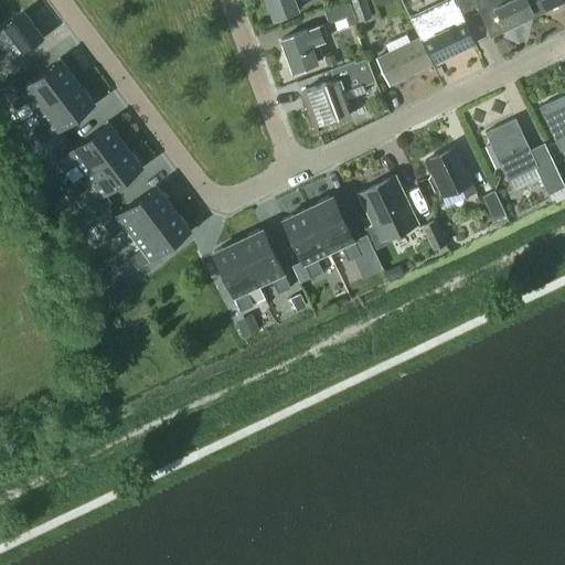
[(299,10),(295,0),(265,0),(273,20),(299,10)]
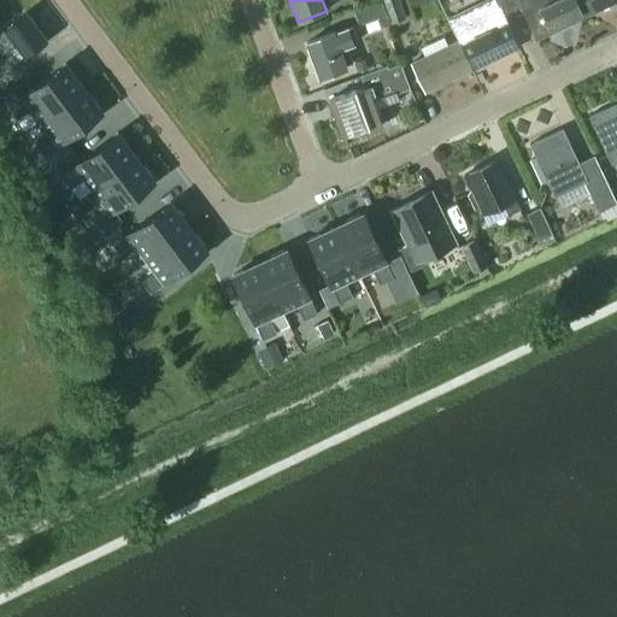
[(400,0),(382,0),(391,23),(406,18),(400,0)]
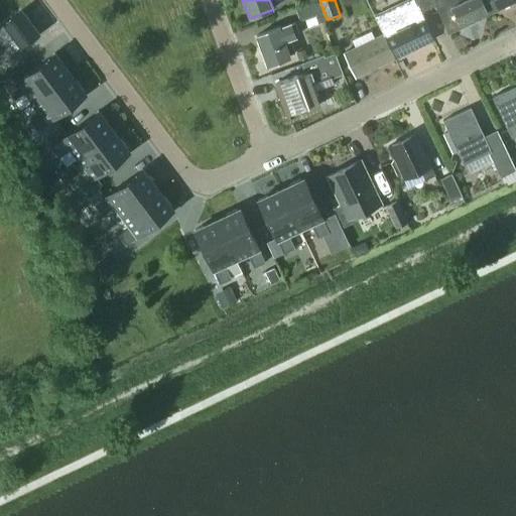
[(405,22),(382,34),(394,59),(434,39),(422,14),(422,15),(414,0),(405,0),(397,4),(405,22)]
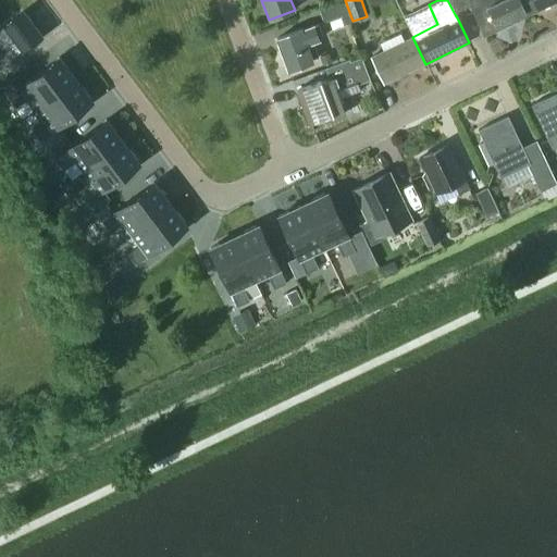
[(470,0),(473,7),(471,8),(484,36),(528,16),(519,0),(470,0)]
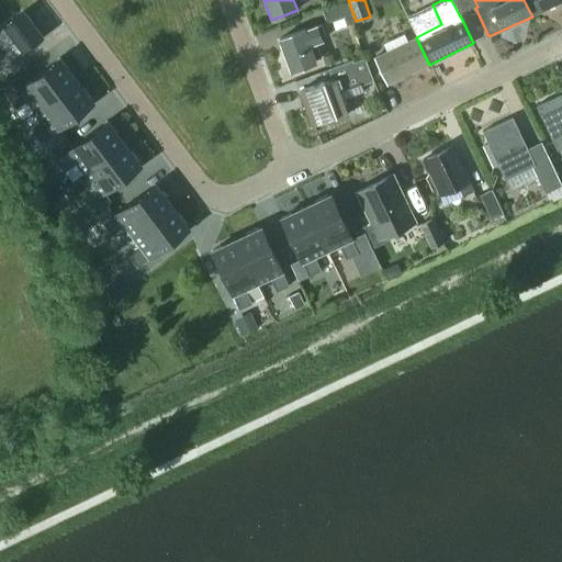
[(561,0),(524,0),(532,17),(561,1),(561,0)]
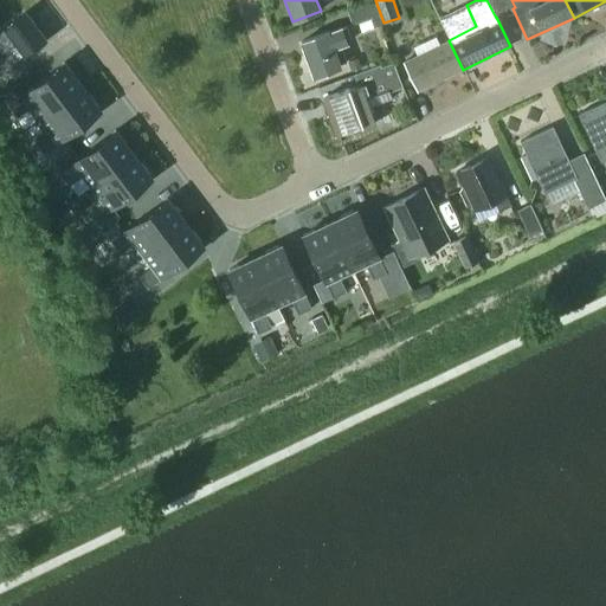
[(384,24),(375,1),(348,11),(353,24),(358,23),(360,28),(373,24),(374,27),(384,24)]
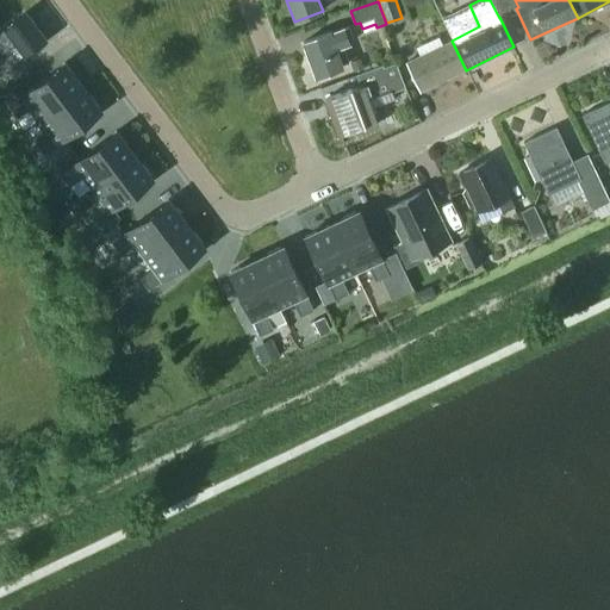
[(25,57),(48,39),(26,11),(4,29),(5,31),(0,33),(0,42),(7,51),(16,45),(25,57)]
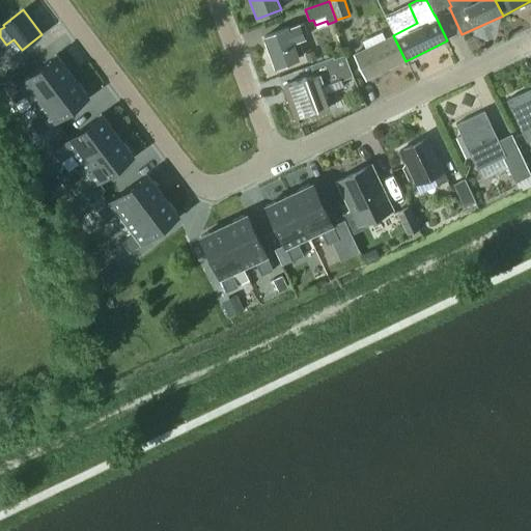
[(300,59),(298,56),(303,55),(298,40),(305,37),(300,24),(287,28),(287,27),(263,36),(275,68),(300,59)]
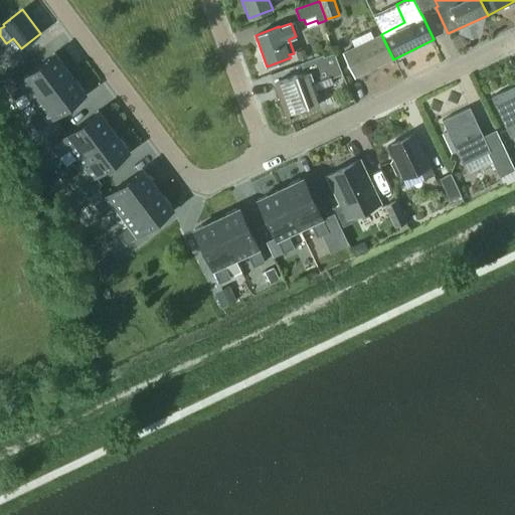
[(393,59),(381,34),(342,52),(354,77),(393,59)]
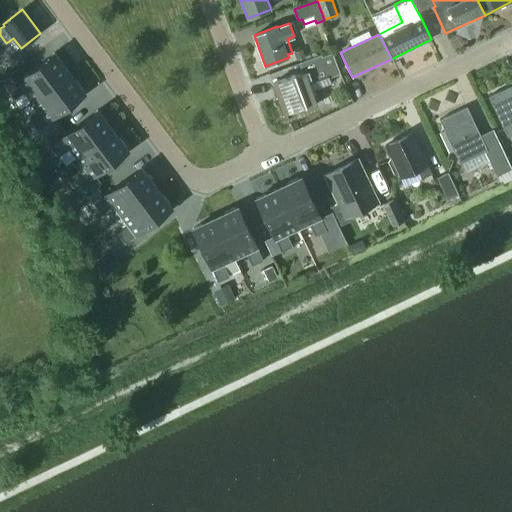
[(303,48),(294,51),(297,59),(306,56),(303,48)]
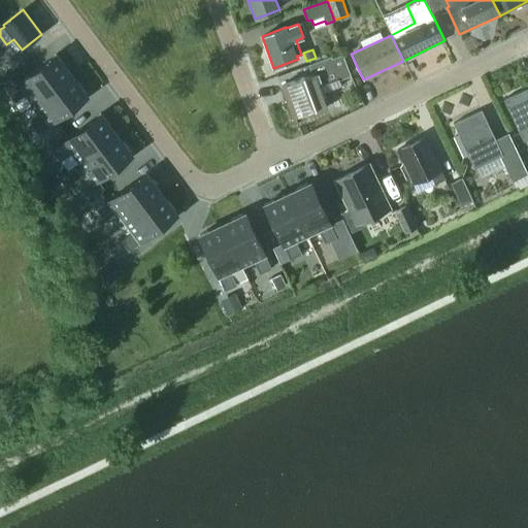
[(28,92),(35,102),(71,74),(56,54),(7,91),(15,101),(28,92)]
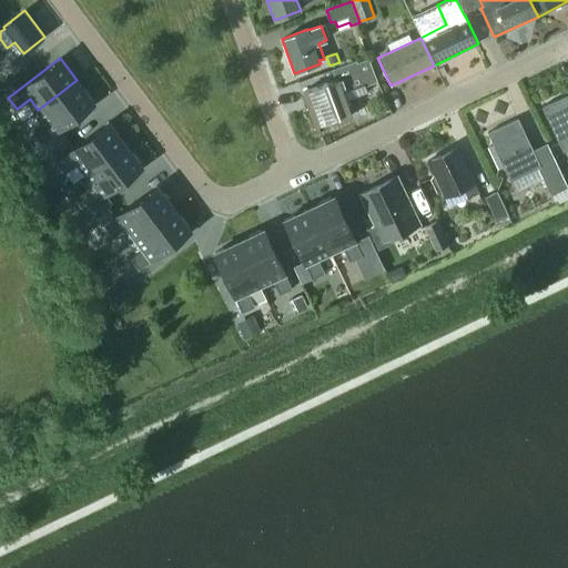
[(314,124),(338,115),(340,119),(350,115),(342,93),(364,85),(364,87),(377,81),(368,58),(357,62),(356,61),(332,70),(336,82),(327,84),(326,82),(302,91),(314,124)]
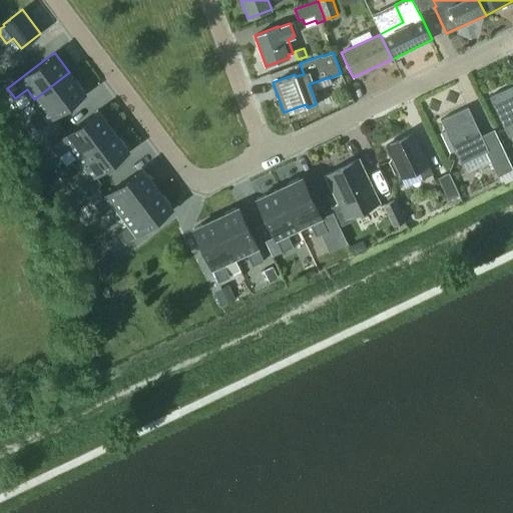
[(5,84),(7,88),(17,81),(10,71),(0,79),(5,84)]
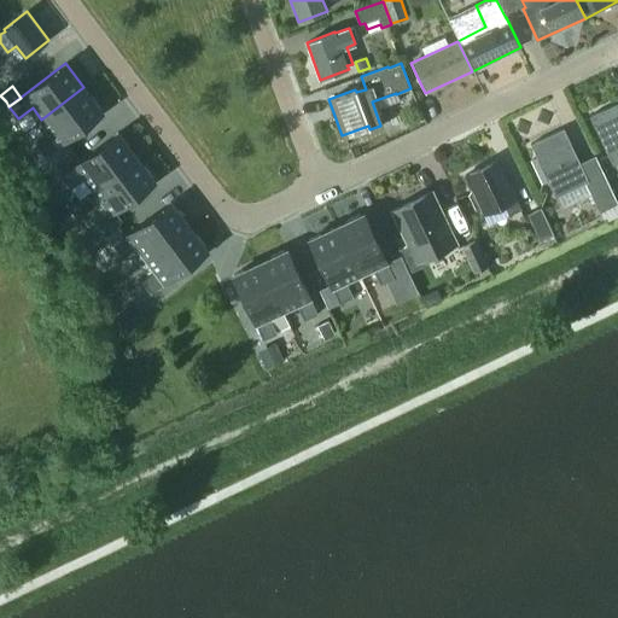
[(46,155),(103,111),(83,87),(41,120),(50,132),(36,143),(46,155)]
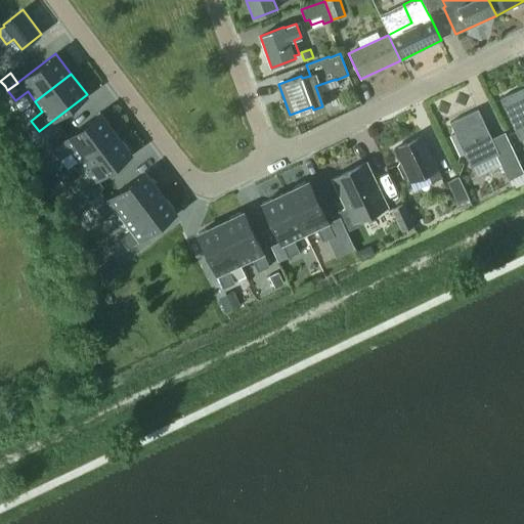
[(523,89),(499,101),(519,142),(523,140),(523,89)]
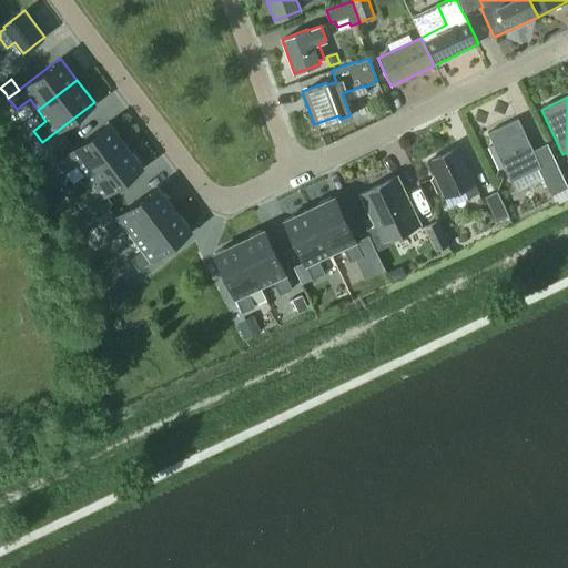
[(540,165),(518,119),(488,132),(494,144),(488,146),(498,169),(504,165),(511,181),(541,166),(554,193),(567,186),(555,159),(540,165)]
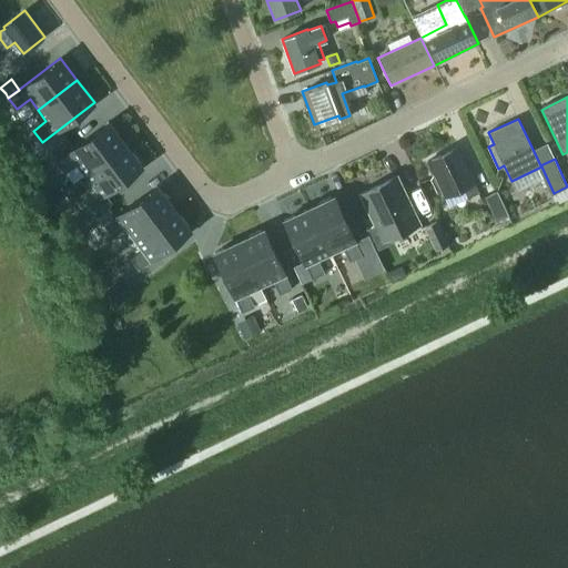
[(78,163),(85,174),(125,144),(109,122),(57,161),(64,173),(78,163)]
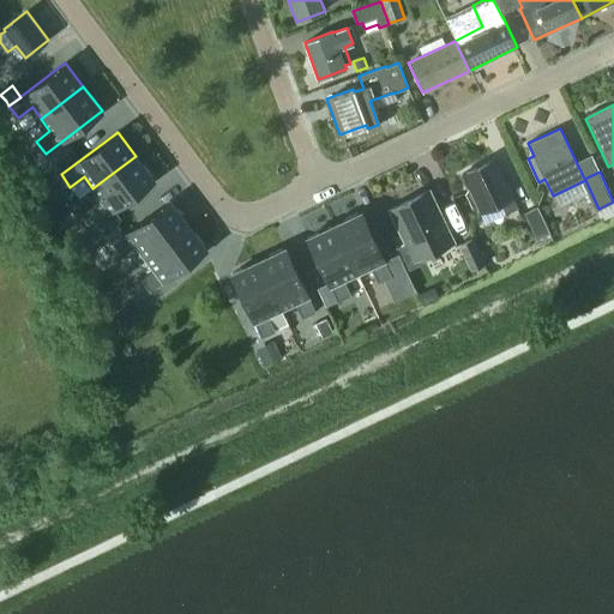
[(66,152),(59,143),(40,157),(47,168),(66,152)]
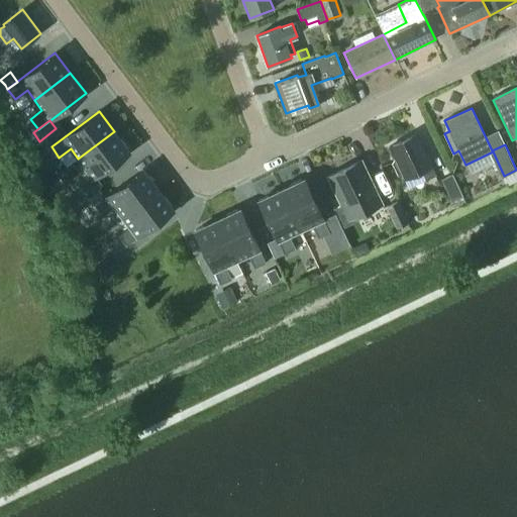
[(44,137),(52,146),(67,135),(61,126),(44,137)]
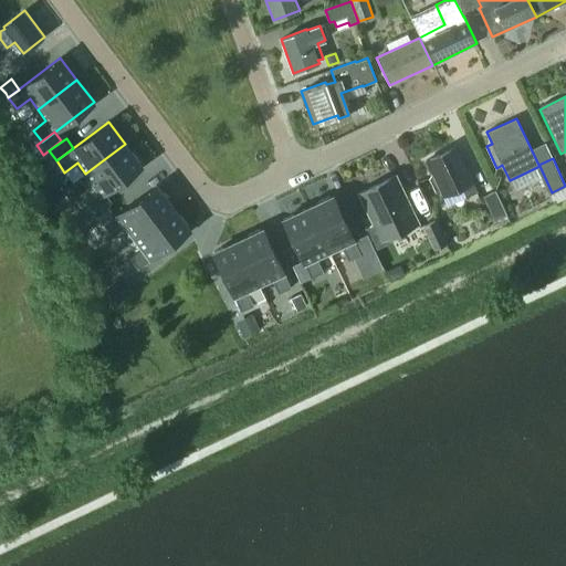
[(90,205),(142,165),(125,144),(85,174),(94,184),(81,194),(90,205)]
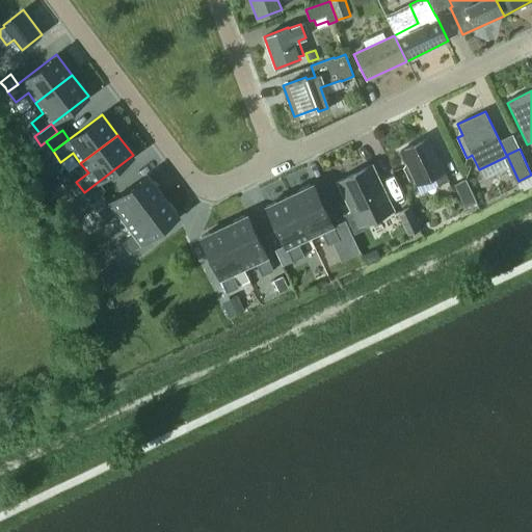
[(439,185),(449,180),(429,137),(401,151),(406,162),(404,167),(410,180),(415,182),(417,184),(433,176),(439,185)]
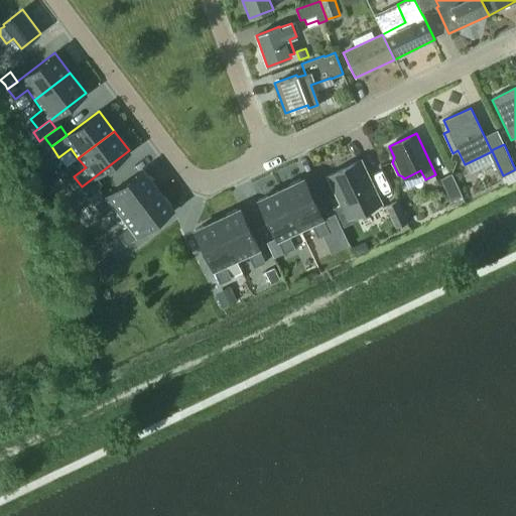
[(355,217),(382,204),(361,160),(328,176),(341,205),(335,208),(344,227),(357,221),(355,217)]
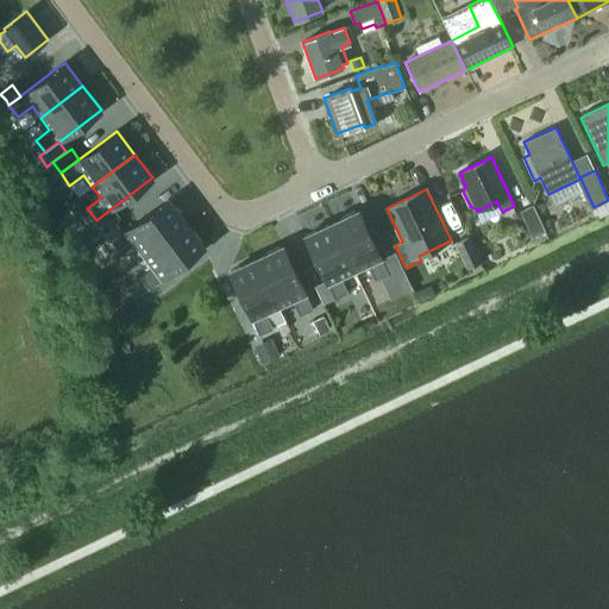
[(144,255),(186,223),(168,199),(112,242),(121,253),(135,243),(144,255)]
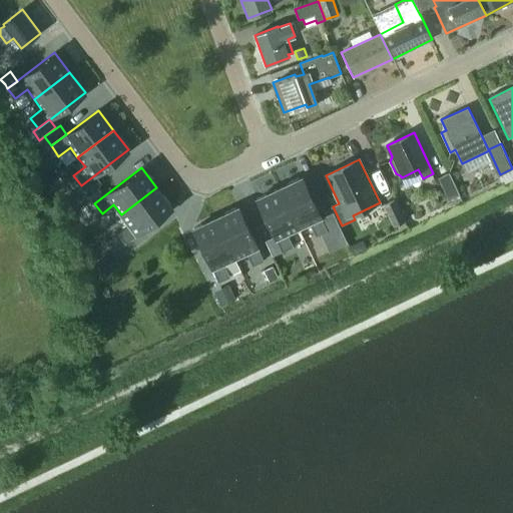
[(459,193),(448,172),(438,178),(448,199),(459,193)]
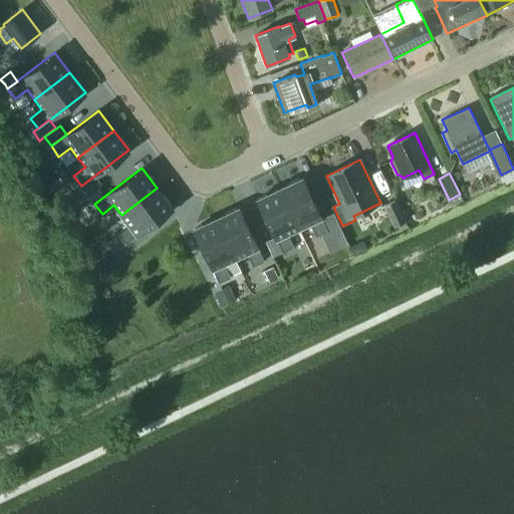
[(327,231),(302,178),(280,188),(299,229),(310,223),(316,236),(327,231)]
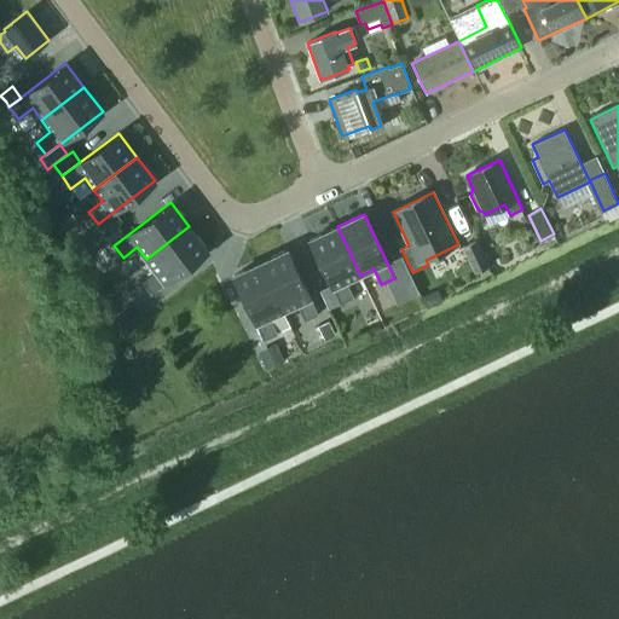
[(151,294),(208,250),(189,226),(146,259),(155,271),(142,282),(151,294)]
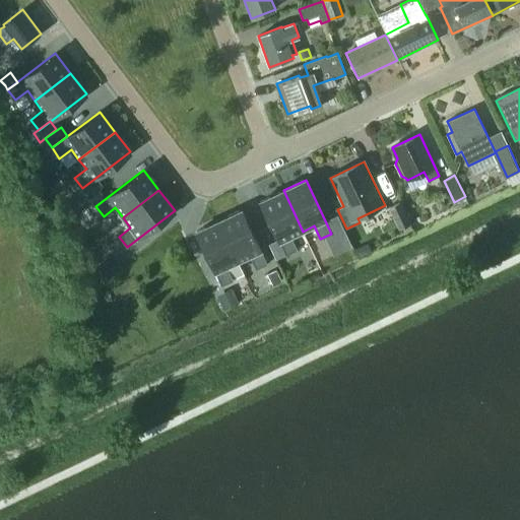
[(303,232),(283,190),(260,201),(279,243),(285,255),(298,250),(291,237),(303,232)]
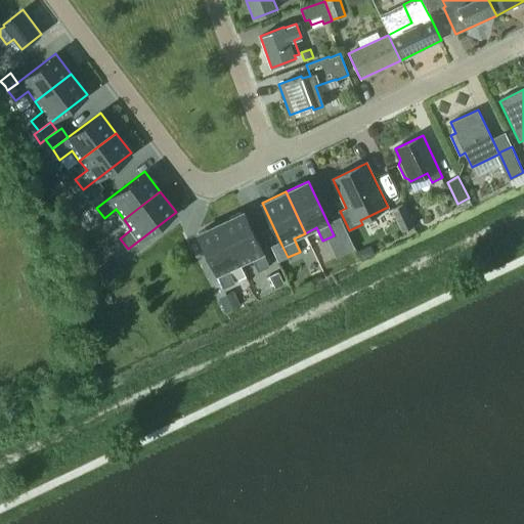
[(401,203),(390,209),(404,236),(416,230),(401,203)]
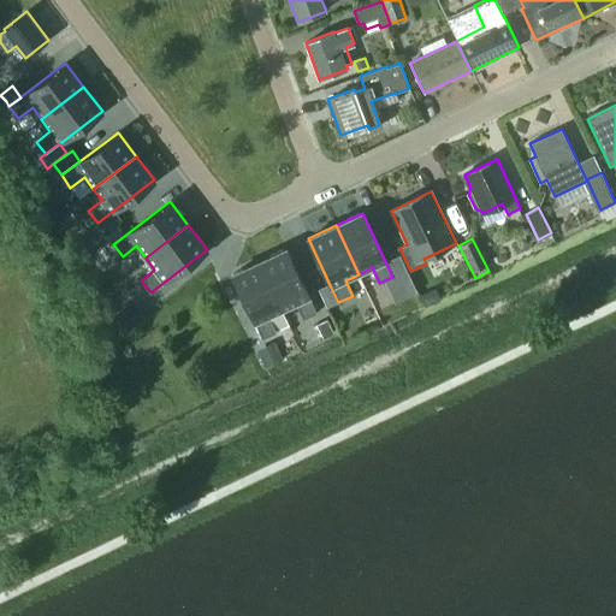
[(259,261),(282,309),(295,303),(303,319),(317,313),(286,248),(259,261)]
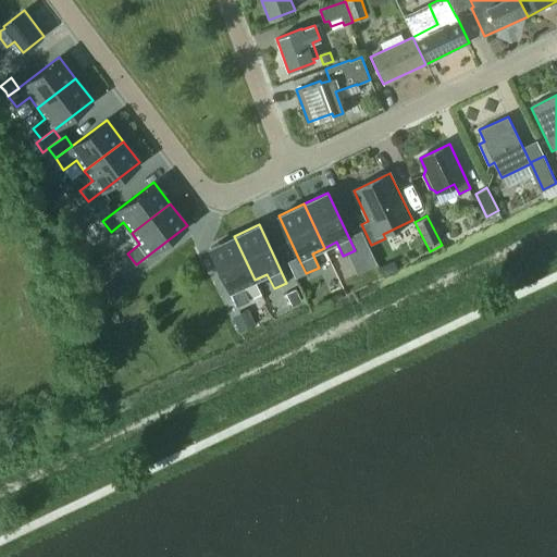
[(234,236),(210,248),(237,306),(249,300),(243,286),(255,280),(234,236)]
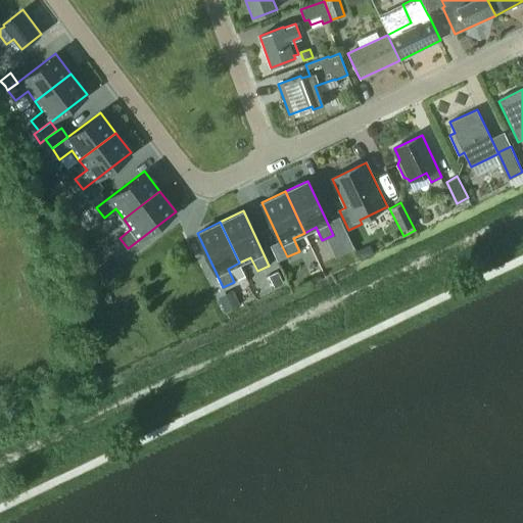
[(287,256),(281,244),(272,248),(278,262),(287,256)]
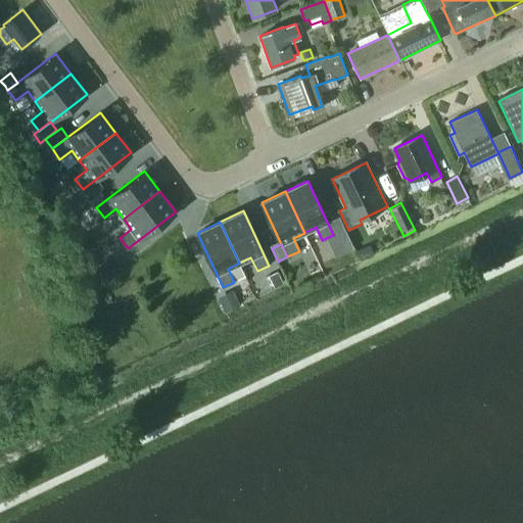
[(97,266),(108,281),(124,270),(112,254),(97,266)]
